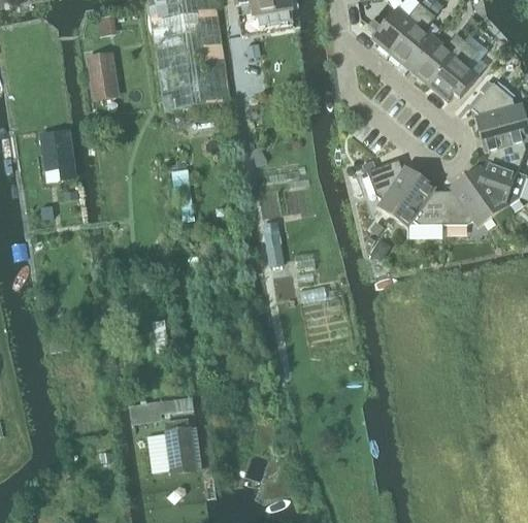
[(146,0),(164,110),(231,100),(215,0),(146,0)]
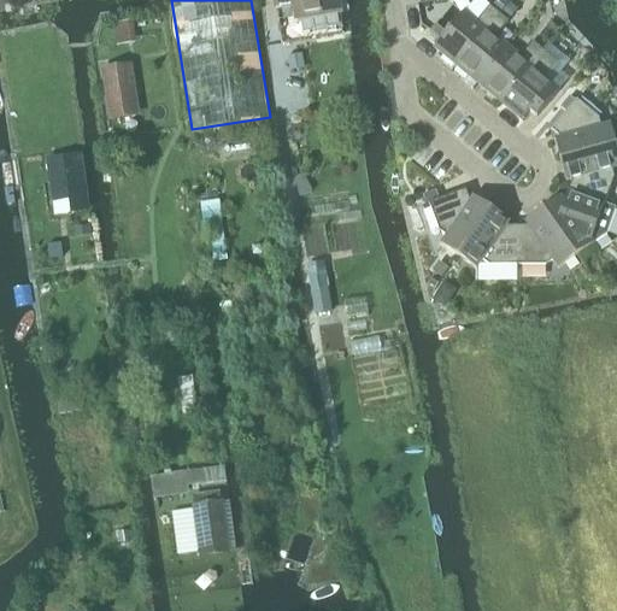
[(341,11),(339,0),(275,0),(276,7),(292,5),(294,18),(341,11)]
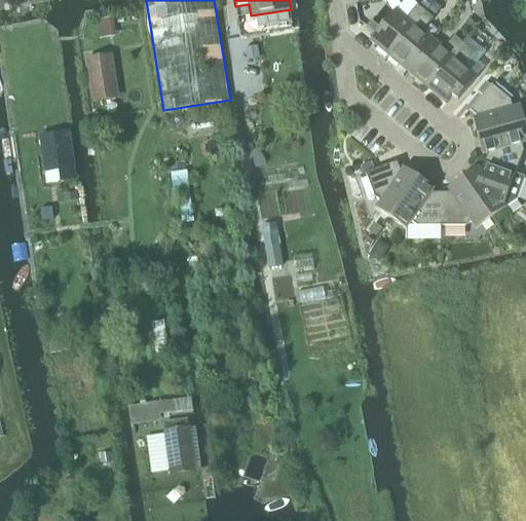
[(388,53),(425,9),(417,2),(407,14),(397,5),(370,37),(388,53)]
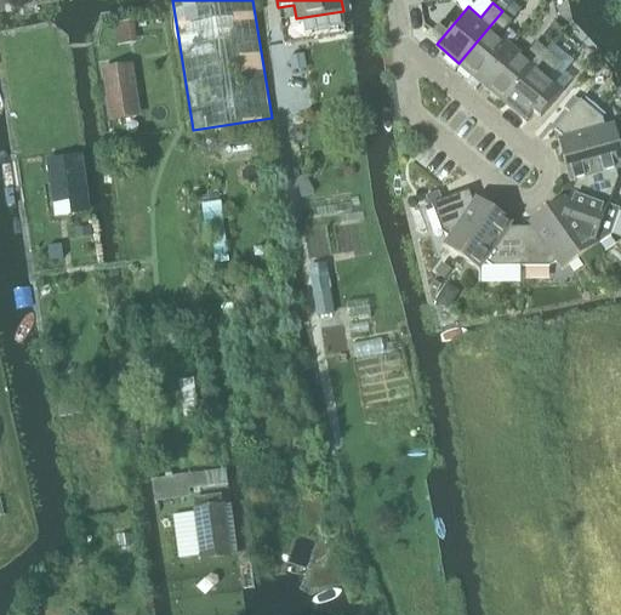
[(480,81),(512,44),(500,33),(512,18),(502,11),(459,63),(480,81)]
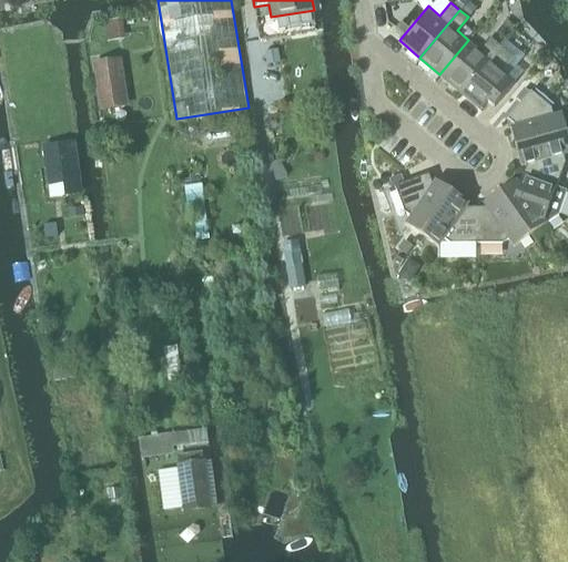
[(123,16),(105,18),(108,34),(125,32),(123,16)]
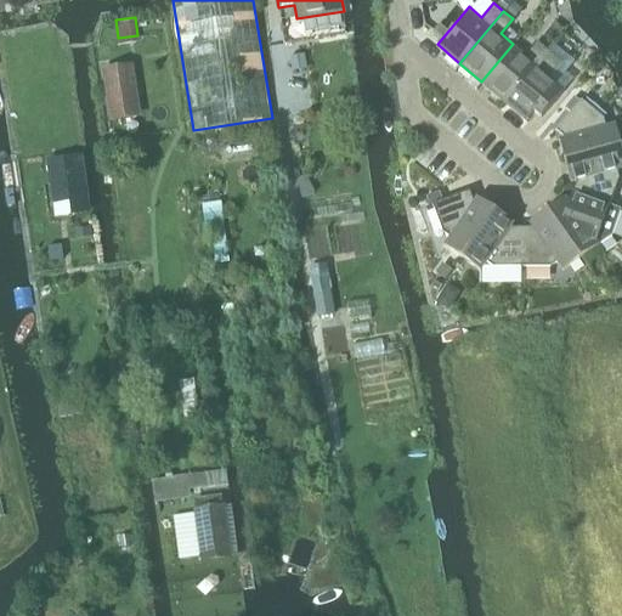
[(503,100),(547,47),(537,39),(525,54),(513,44),(481,82),(503,100)]
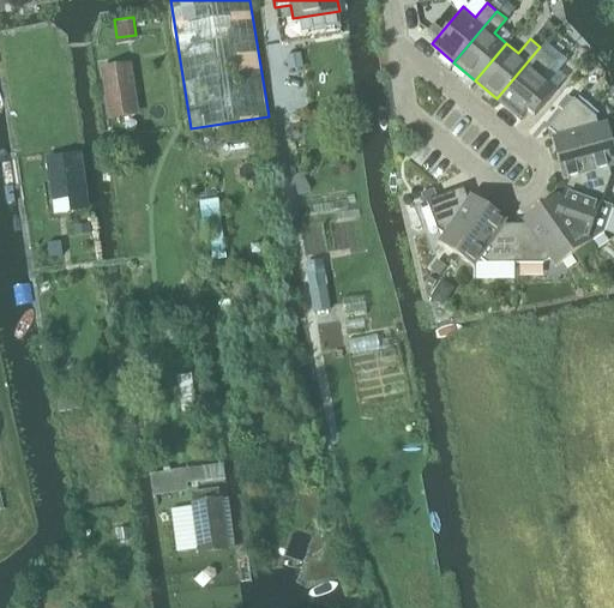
[(540,47),(497,98),(518,116),(525,107),(534,114),(558,85),(543,73),(555,59),(540,47)]
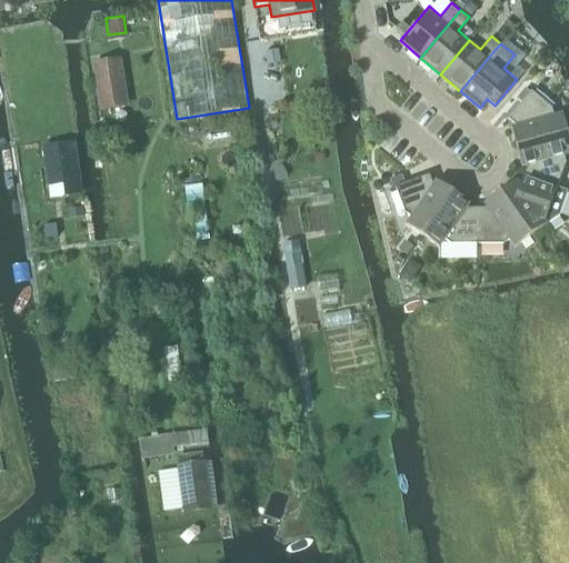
[(279,46),(266,48),(268,61),(281,59),(279,46)]
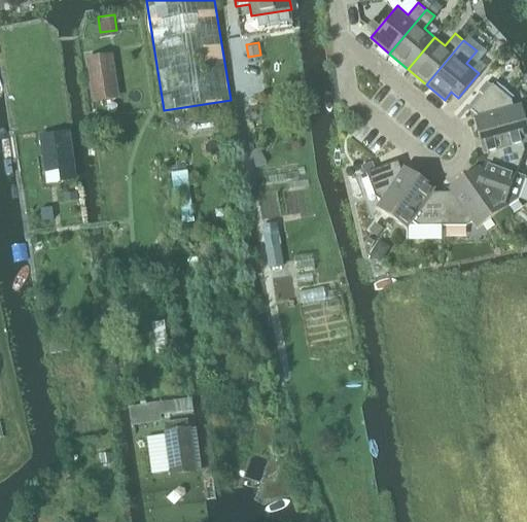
[(112,51),(86,55),(94,100),(119,97),(112,51)]
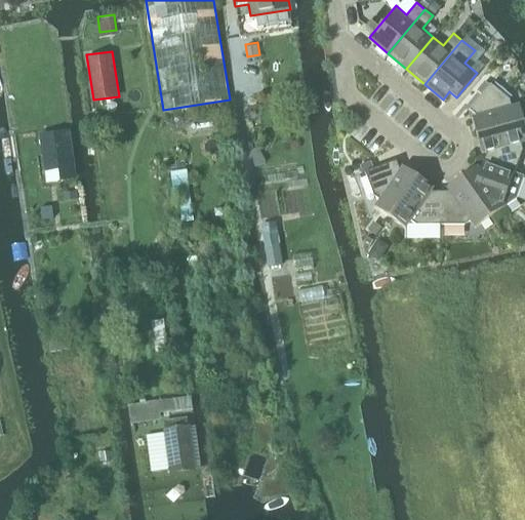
[(489,82),(471,109),(478,114),(472,117),(477,134),(524,120),(520,102),(512,105),(511,98),(489,82)]
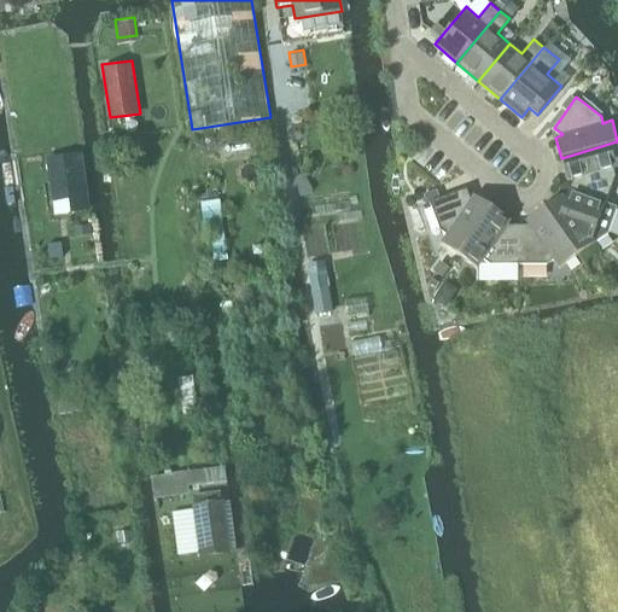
[(617,141),(561,158),(569,178),(573,176),(573,178),(571,182),(570,187),(606,200),(616,174),(613,167),(617,165),(617,141)]
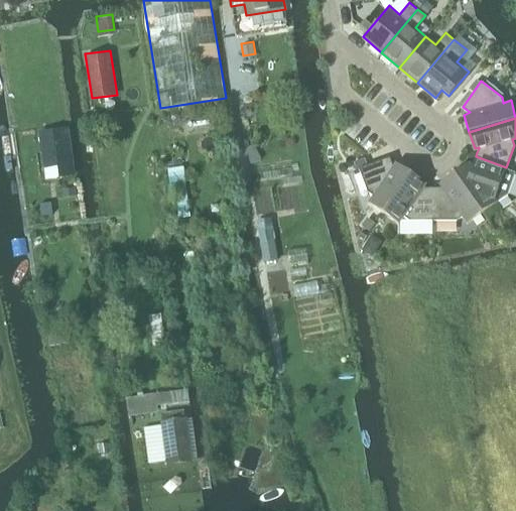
[(66,125),(38,129),(43,165),(57,163),(59,173),(72,172),(66,125)]
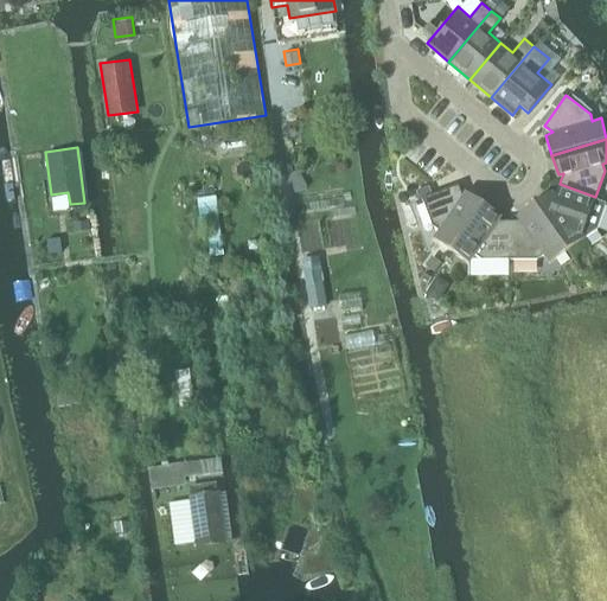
[(299,168),(288,174),(296,191),(307,185),(299,168)]
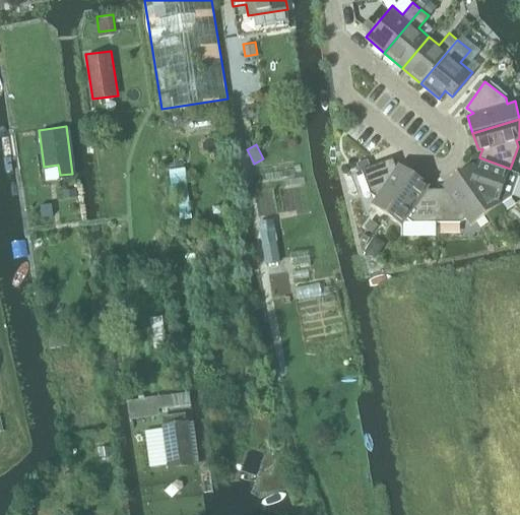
[(394,157),(363,169),(371,192),(376,196),(372,202),(387,213),(414,173),(400,163),(397,167),(394,157)]
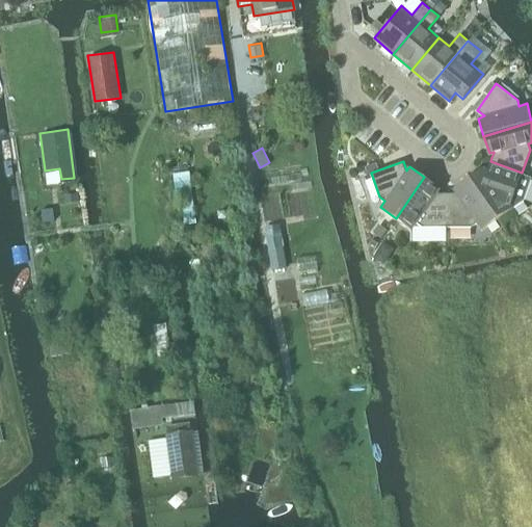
[(483,167),(468,178),(497,218),(513,207),(524,200),(531,177),(522,173),(490,161),(487,170),(483,167)]
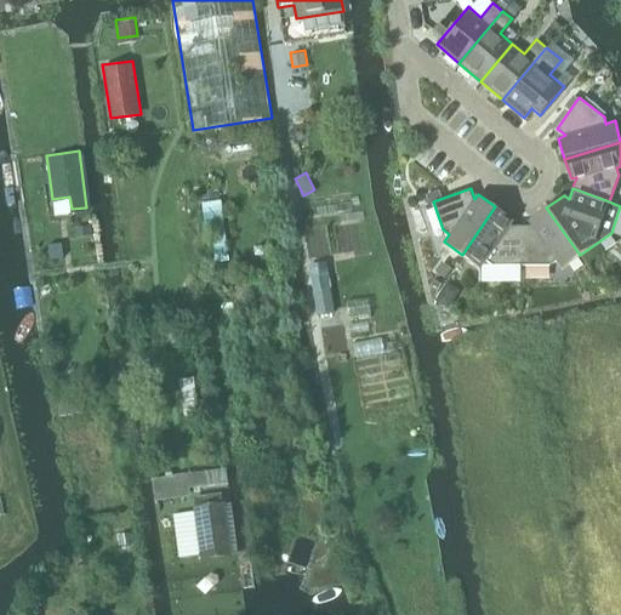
[(222,198),(203,200),(205,228),(224,227),(222,198)]
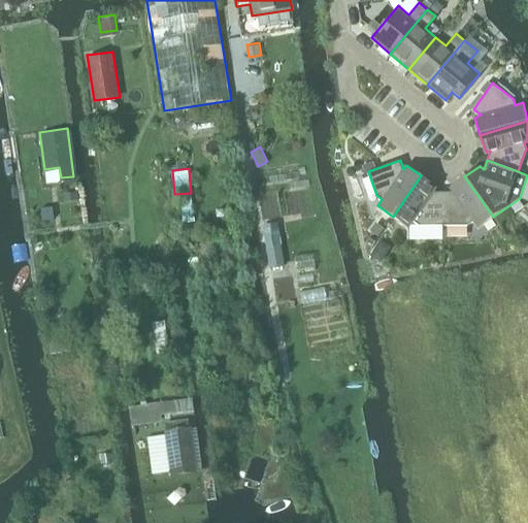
[(421,175),(393,217),(407,228),(408,239),(443,238),(443,225),(442,191),(433,191),(435,187),(421,175)]
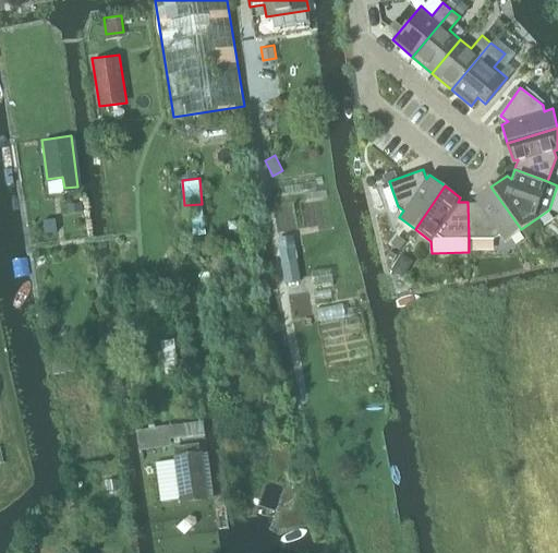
[(477,202),(468,202),(469,238),(494,237),(499,233),(505,241),(521,229),(490,187),(475,197),(477,202)]
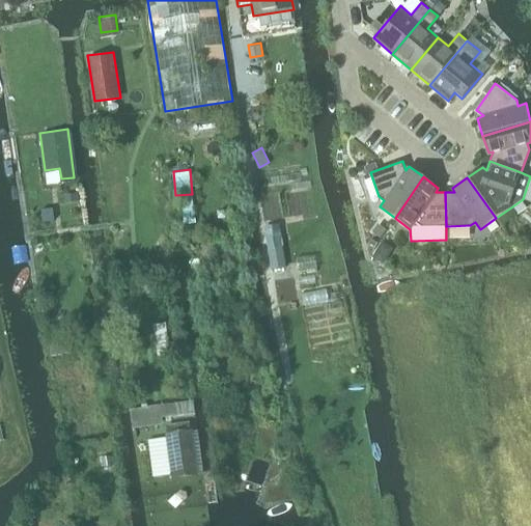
[(276,221),(266,223),(267,232),(278,231),(276,221)]
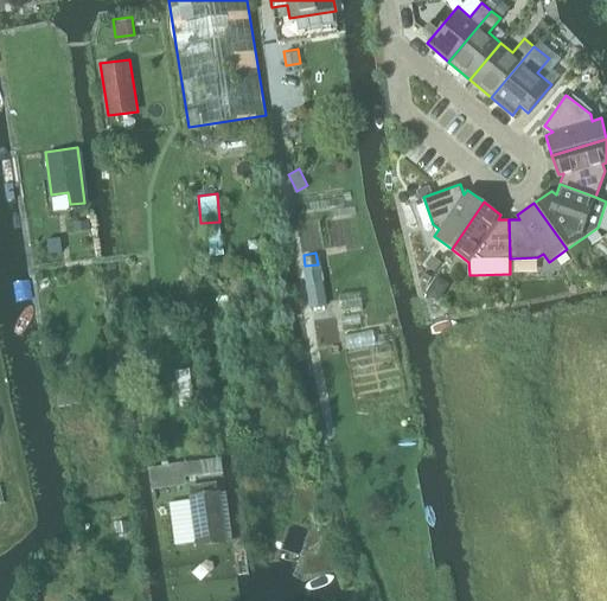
[(436,273),(425,292),(438,300),(449,281),(436,273)]
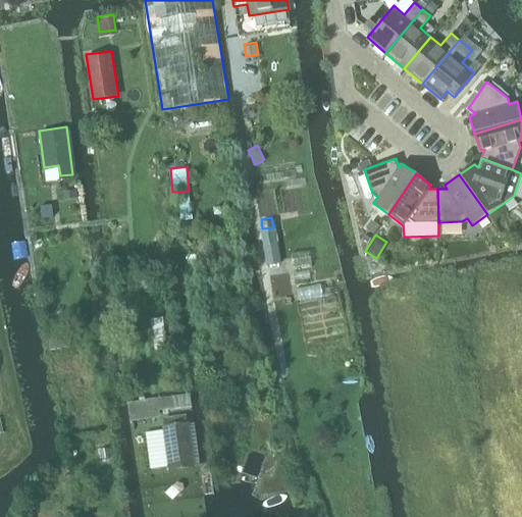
[(274,241),(264,242),(267,262),(277,261),(274,241)]
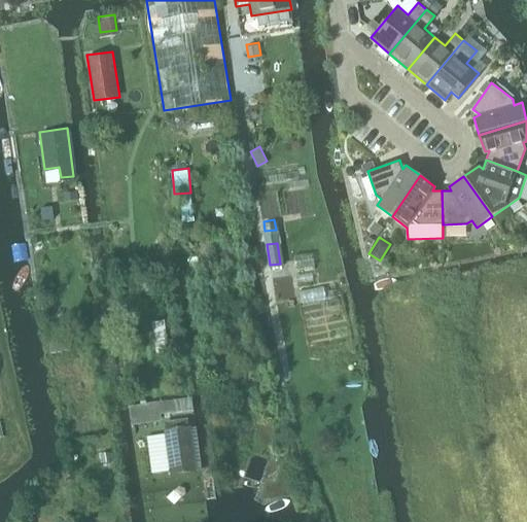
[(317,250),(300,253),(302,268),(319,265),(317,250)]
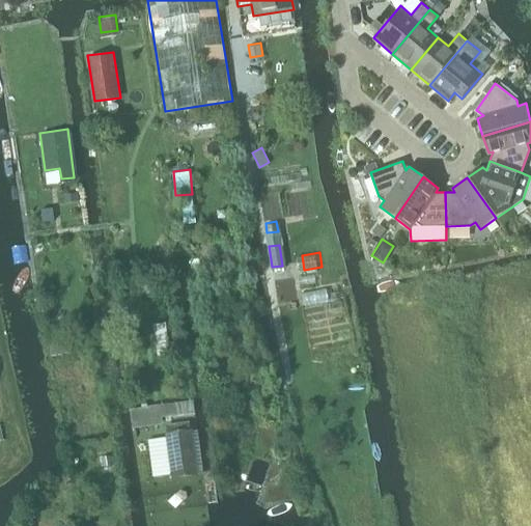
[(166,321),(154,323),(159,357),(171,355),(166,321)]
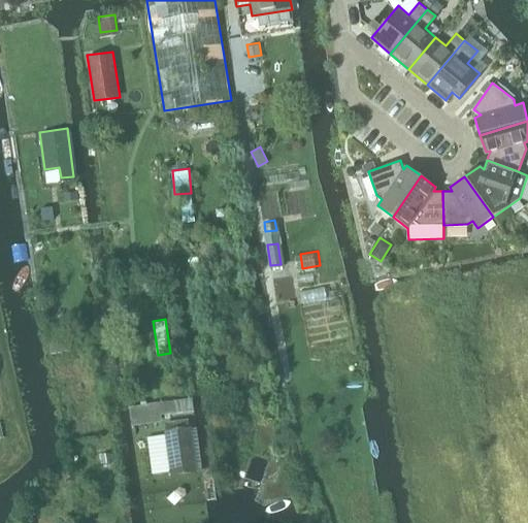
[(167,399),(130,405),(132,424),(158,421),(157,413),(191,409),(189,396),(167,399)]
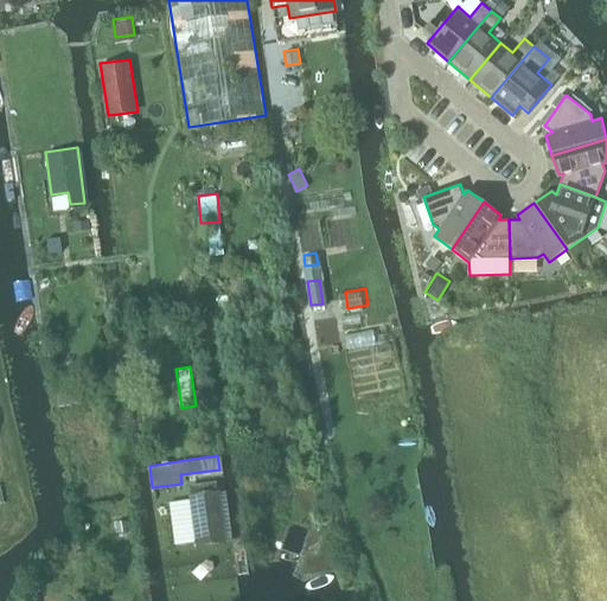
[(192,491),(189,492),(196,544),(227,539),(218,488),(192,491)]
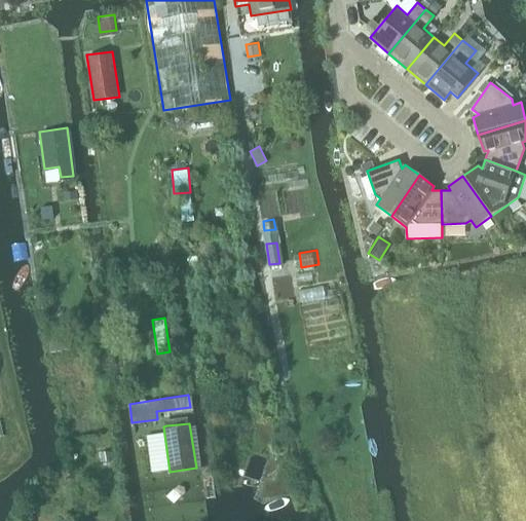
[(109,439),(89,442),(91,454),(111,450),(109,439)]
